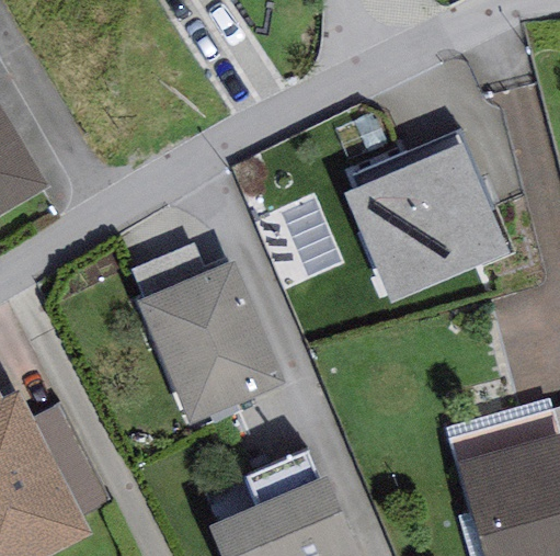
[(0,214),(49,184),(0,103),(0,214)]
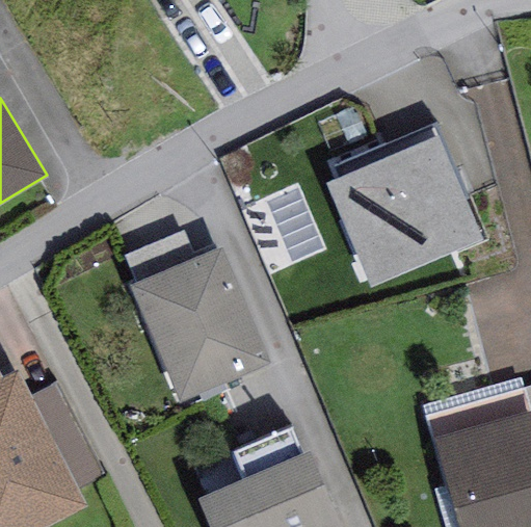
[(371,287),(483,240),(440,136),(443,134),(436,120),(334,162),(340,178),(327,183),(371,287)]
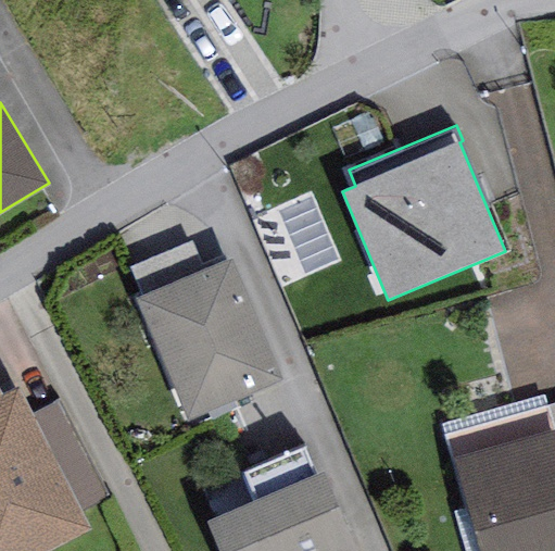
[(341,274),(339,235),(280,239),(284,277),(341,274)]
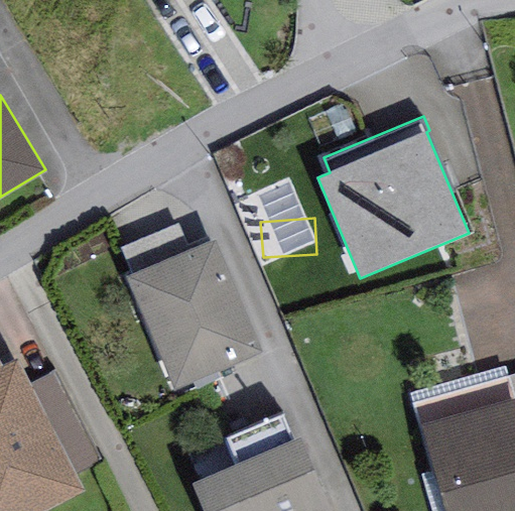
[(215,239),(126,276),(174,392),(264,355),(215,239)]
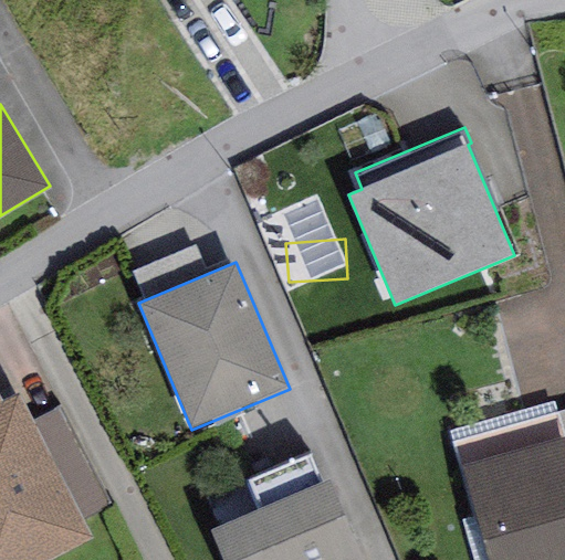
[(0,397),(0,559),(50,559),(93,539),(82,516),(31,419),(19,394),(2,403),(0,397)]
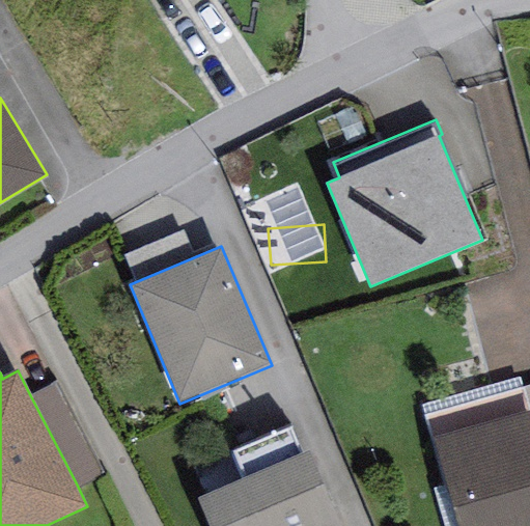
[(57,380),(29,393),(77,485),(104,471),(57,380)]
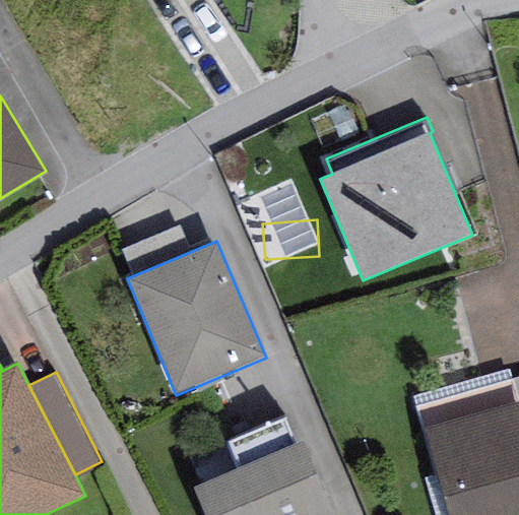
[(518,399),(513,377),(416,405),(449,514),(518,514),(518,399)]
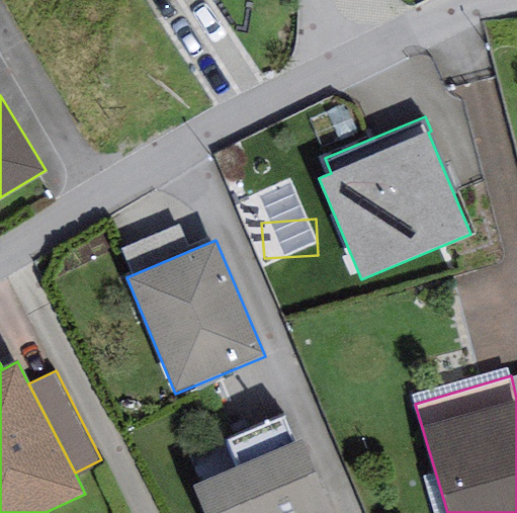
[(283,418),(227,441),(239,468),(195,487),(205,512),(331,512),(302,441),(293,444),(283,418)]
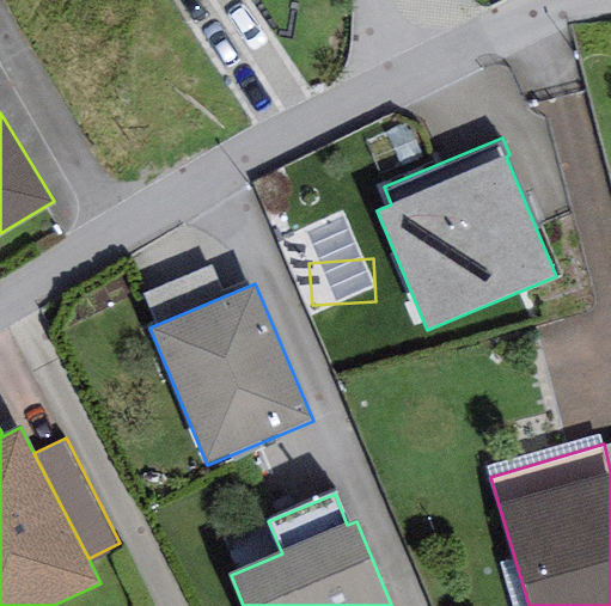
All buildings are outlined.
